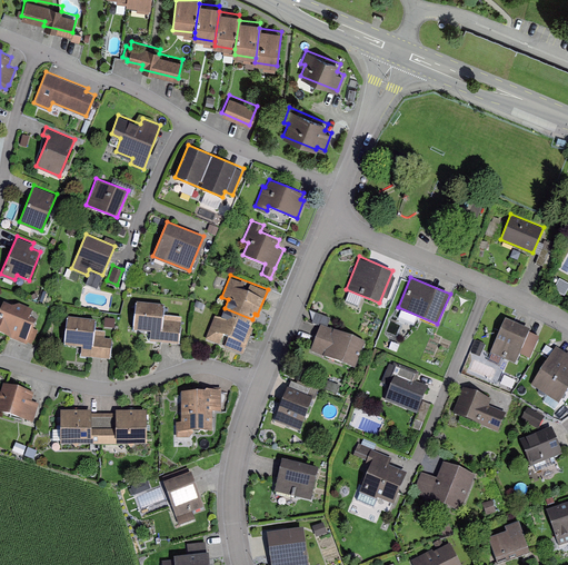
[(0,329),(11,335),(10,336),(27,343),(28,339),(32,342),(37,328),(32,326),(36,318),(29,316),(32,307),(18,301),(12,304),(2,300),(0,306),(0,329)]
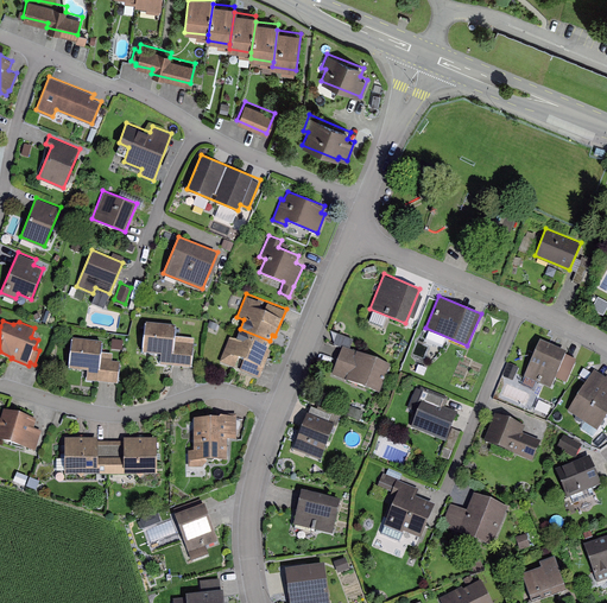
[(176,323),(145,321),(143,350),(146,351),(160,353),(159,360),(159,362),(190,365),(194,335),(175,334),(176,323)]
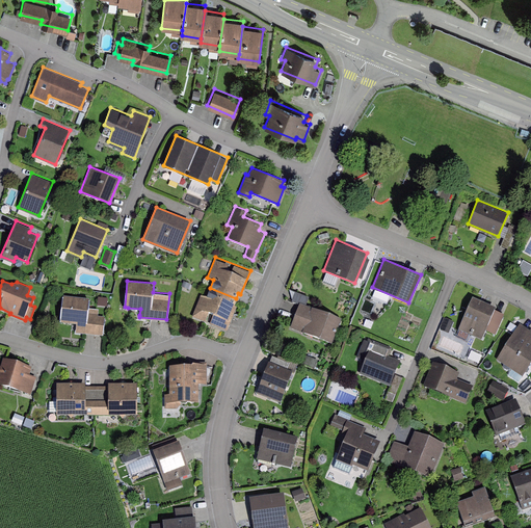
[(236,305),(234,305),(236,298),(210,288),(207,295),(201,293),(191,315),(227,328),(236,305)]
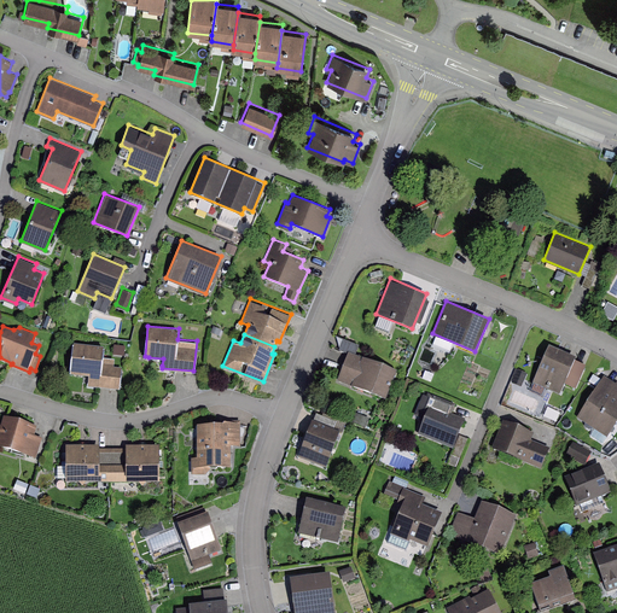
[(103,344),(73,342),(71,358),(70,371),(70,373),(88,374),(87,385),(118,387),(120,365),(114,363),(114,356),(102,356),(103,344)]
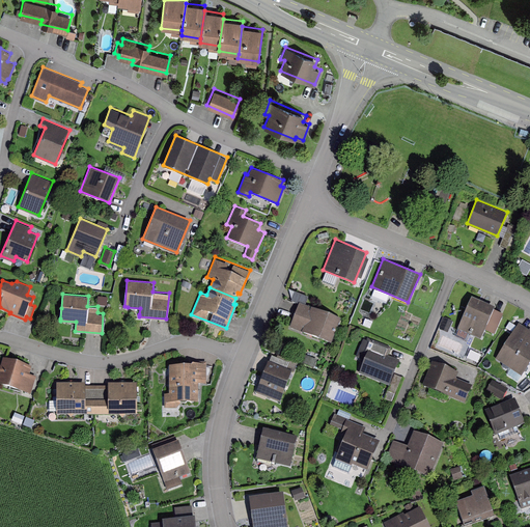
[(495,307),(462,294),(448,323),(480,337),(484,329),(494,333),(502,314),(493,310),(495,307)]
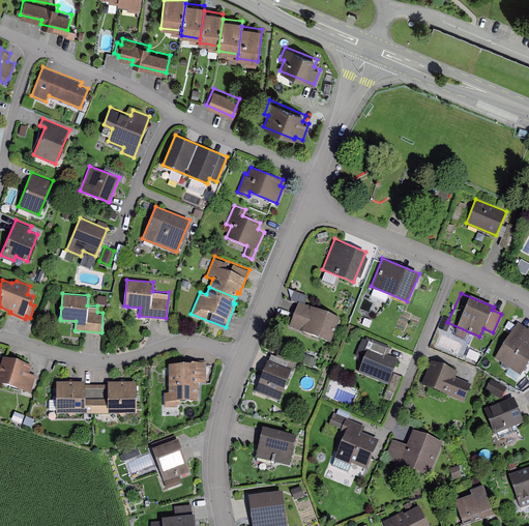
[(340,317),(299,299),(289,324),(330,341),(340,317)]
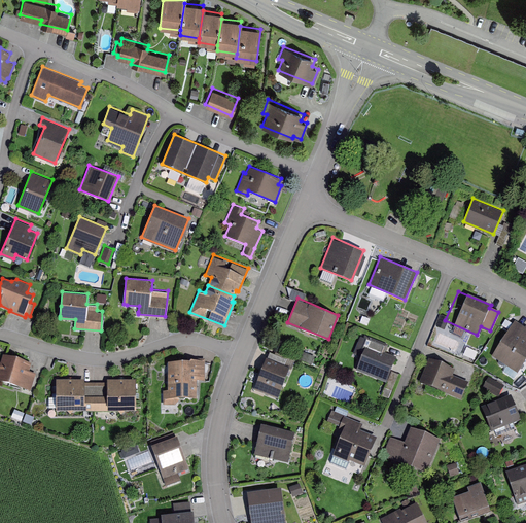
[(525,356),(525,324),(515,318),(491,354),(517,371),(525,356)]
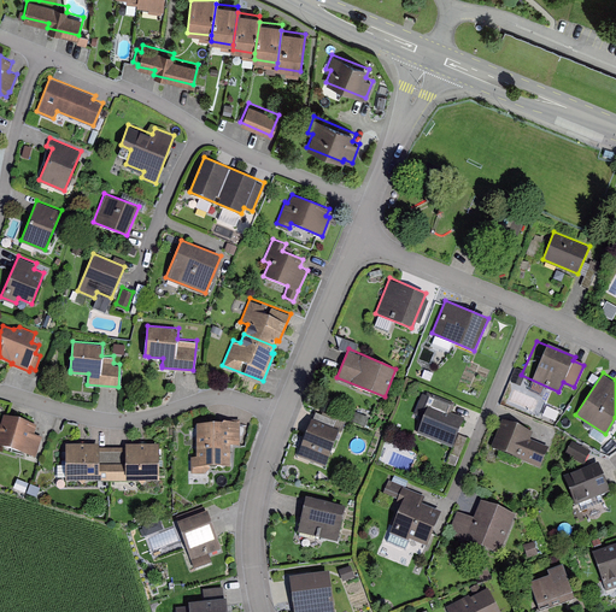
[(453,404),(427,392),(418,411),(423,413),(416,430),(451,446),(463,418),(450,412),(453,404)]
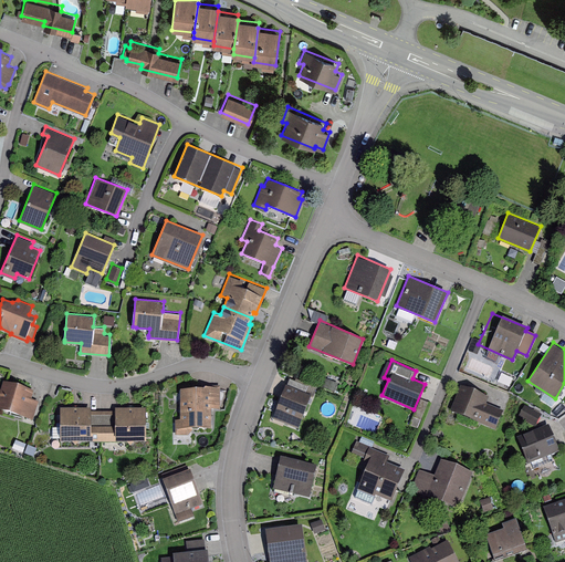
[(34,388),(2,378),(0,386),(0,408),(31,419),(38,398),(32,396),(34,388)]
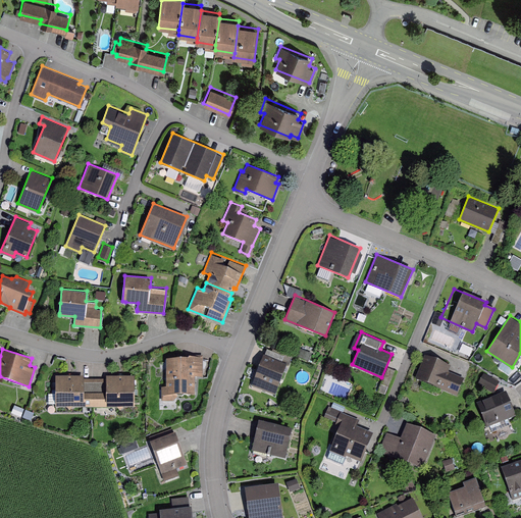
[(187,357),(165,357),(165,384),(161,384),(161,399),(172,399),(177,394),(194,394),(194,374),(202,374),(202,353),(191,353),(187,357)]
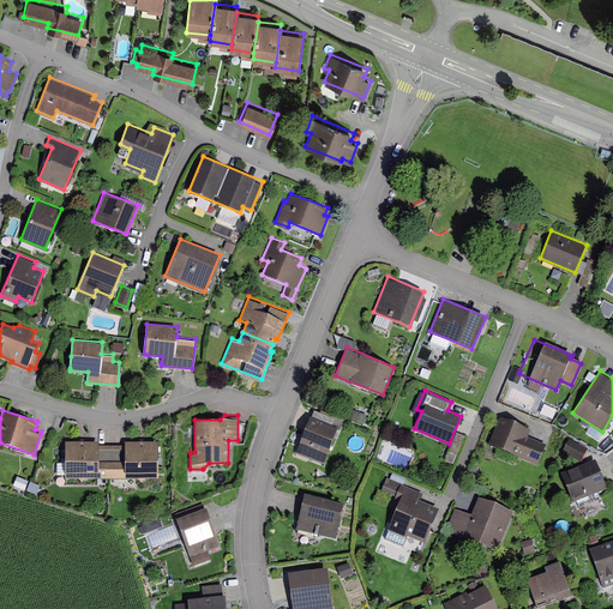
[(337,426),(310,415),(304,430),(301,438),(299,442),(296,450),(295,452),(323,462),(324,460),(326,453),(329,448),(331,440),(337,426)]
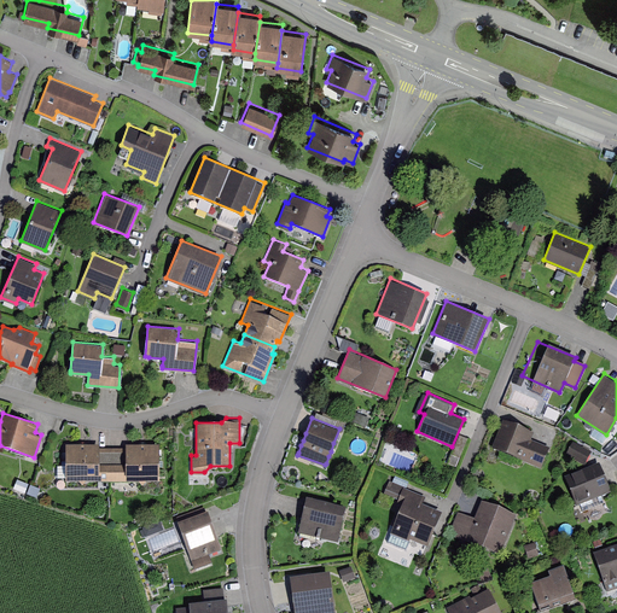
[(534,430),(502,418),(492,445),(541,466),(549,445),(530,437),(534,430)]
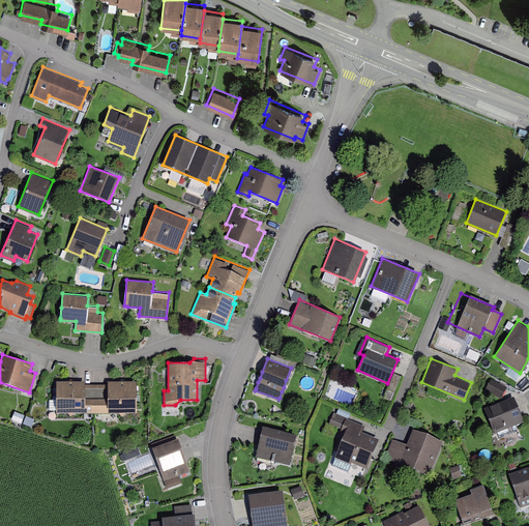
[(492,376),(487,387),(504,395),(508,382),(492,376)]
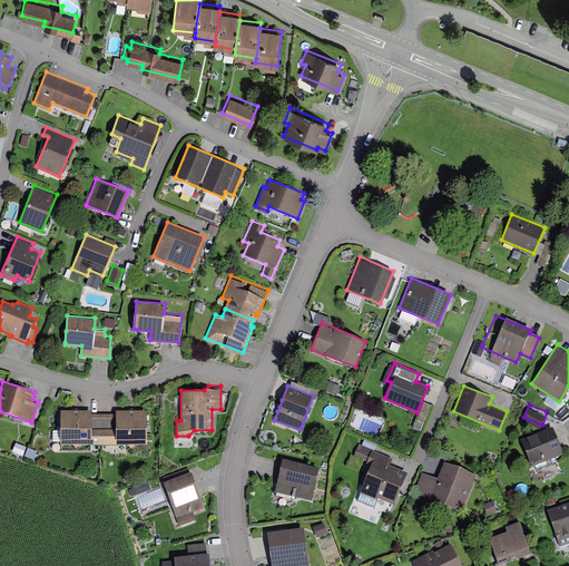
[(60,442),(104,442),(102,411),(91,411),(91,409),(60,409),(60,442)]
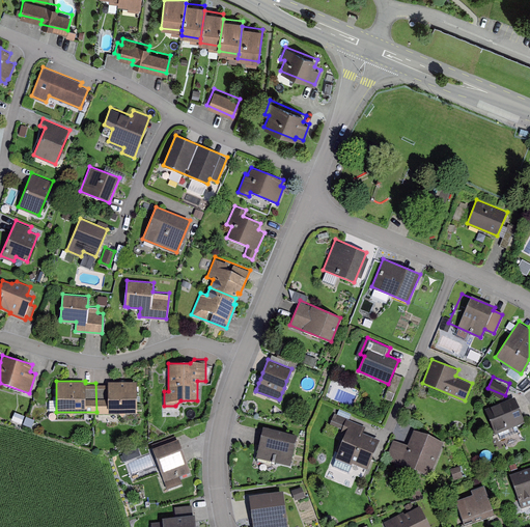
[(107,383),(95,383),(96,412),(137,412),(136,381),(107,381),(107,383)]
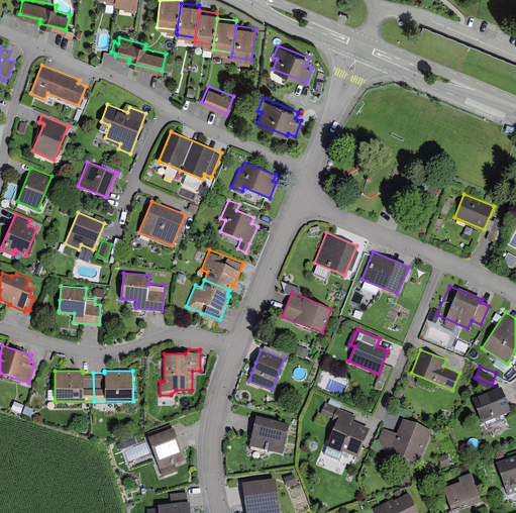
[(500,385),(472,396),(482,421),(510,409),(500,385)]
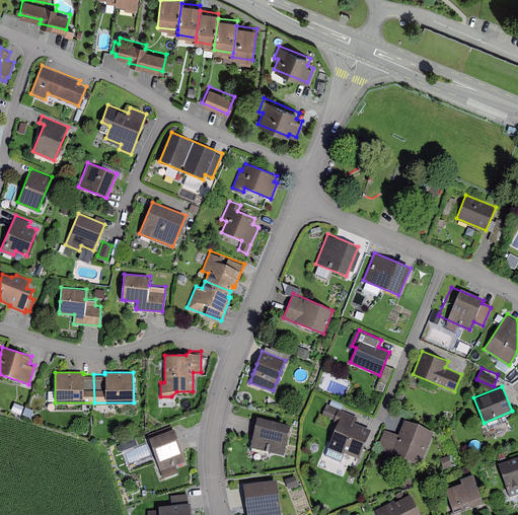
[(356,415),(339,409),(334,421),(337,422),(328,446),(361,457),(370,430),(353,423),(356,415)]
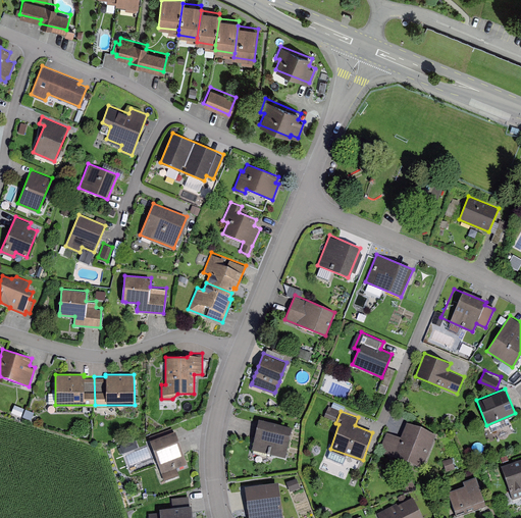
[(292,429),(258,421),(251,449),(285,457),(292,429)]
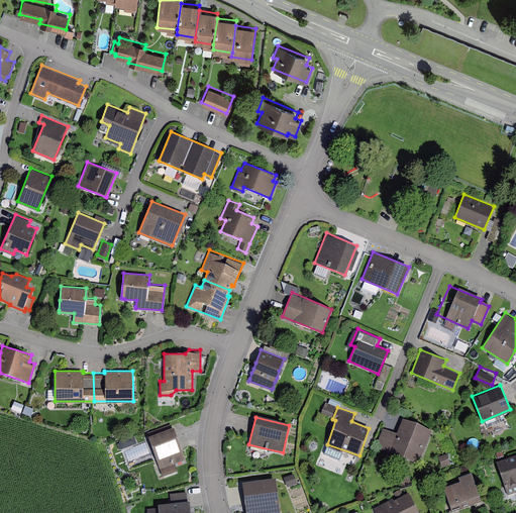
[(396,432),(382,427),(375,445),(419,463),(432,429),(401,418),(396,432)]
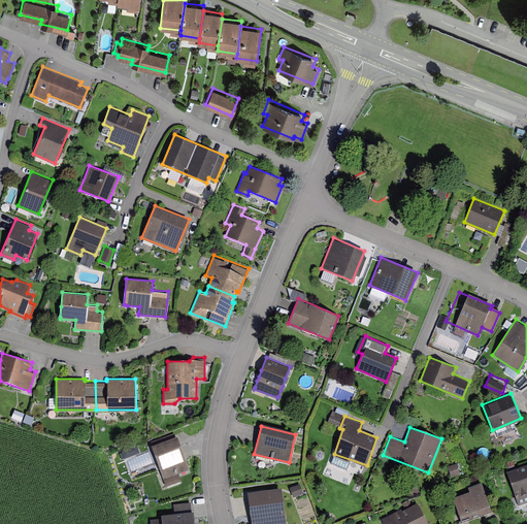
[(177,436),(151,446),(165,485),(180,480),(178,471),(189,468),(177,436)]
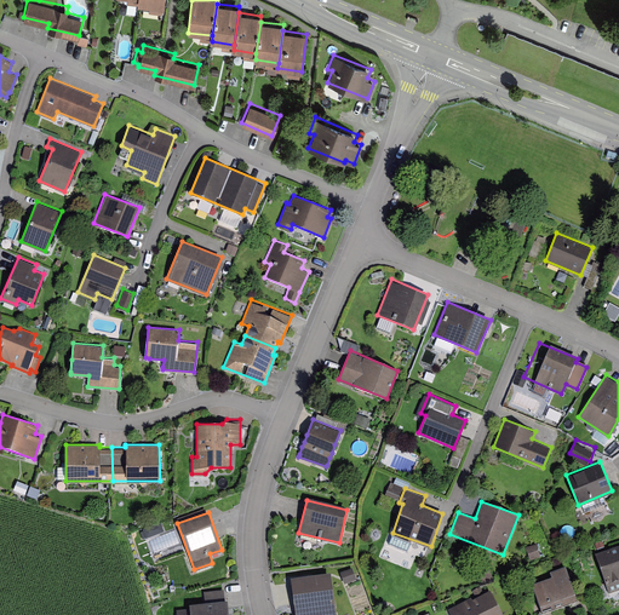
[(618,546),(597,553),(608,590),(618,586),(618,546)]
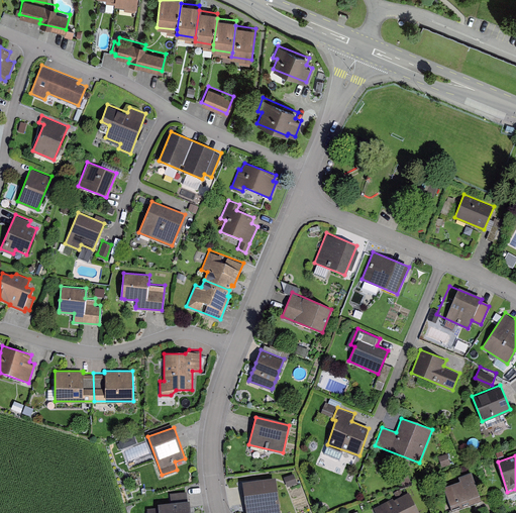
[(459,483),(444,487),(449,506),(479,498),(472,474),(457,477),(459,483)]
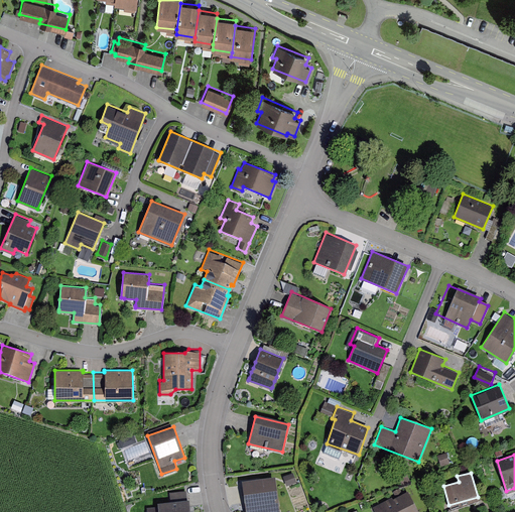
[(274,476),(241,481),(243,495),(245,511),(279,511),(278,501),(277,498),(276,490),(274,476)]
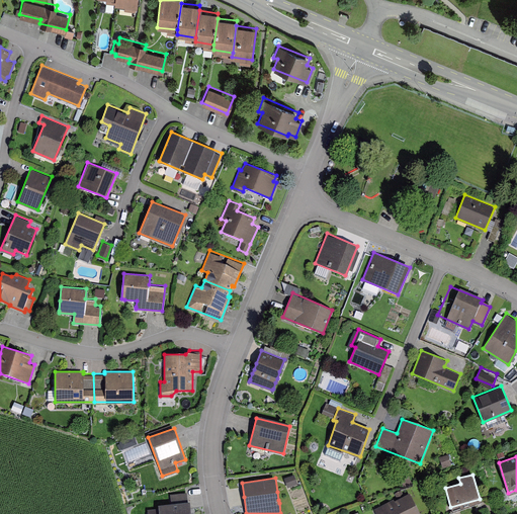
[(171,506),(187,505),(186,492),(169,493),(171,506)]
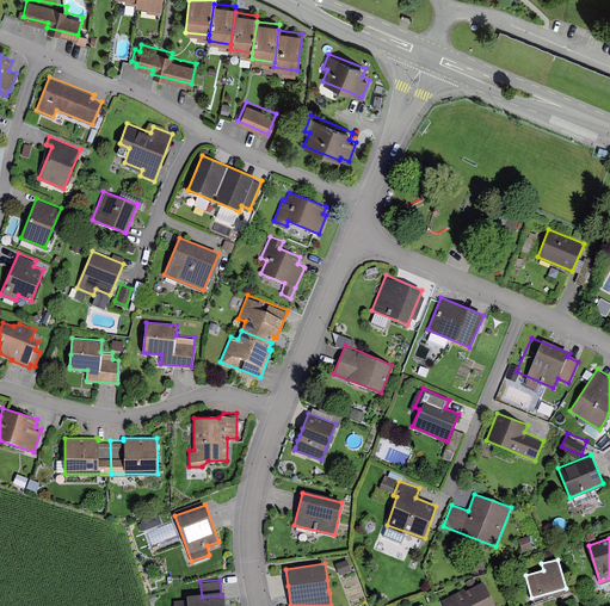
[(492,605),(480,580),(441,600),(443,605),(492,605)]
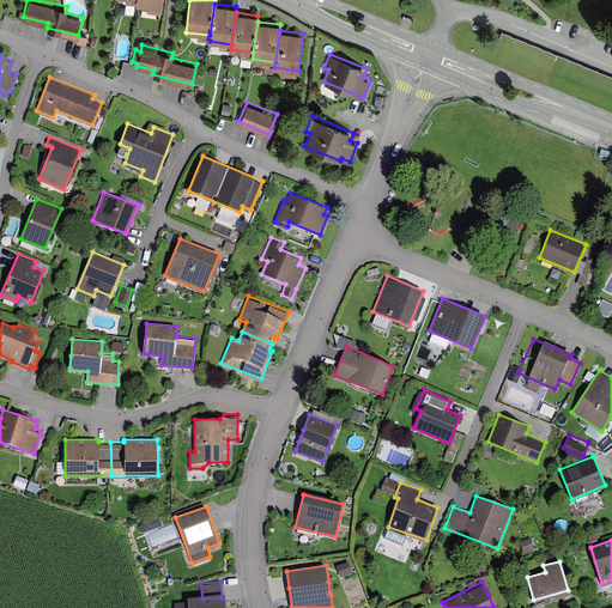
[(225,607),(225,596),(222,597),(203,599),(174,601),(174,607),(225,607)]
